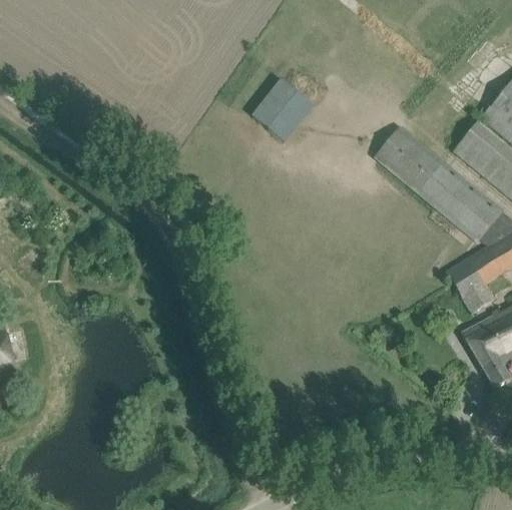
[(281,75),(250,112),(285,139),(315,102),(281,75)]
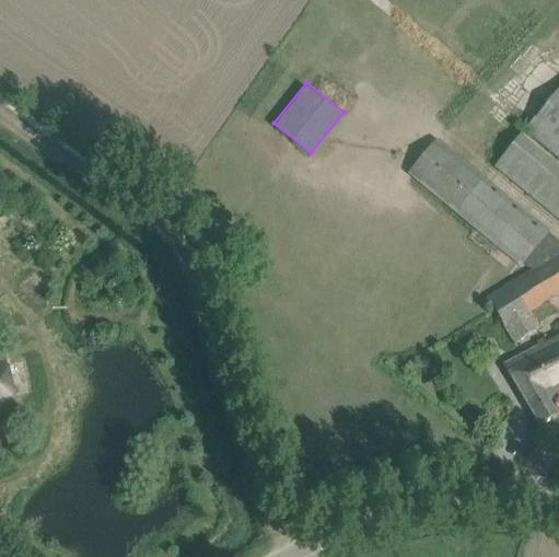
[(558,85),(532,119),(526,115),(520,123),(525,127),(558,155),(558,85)]
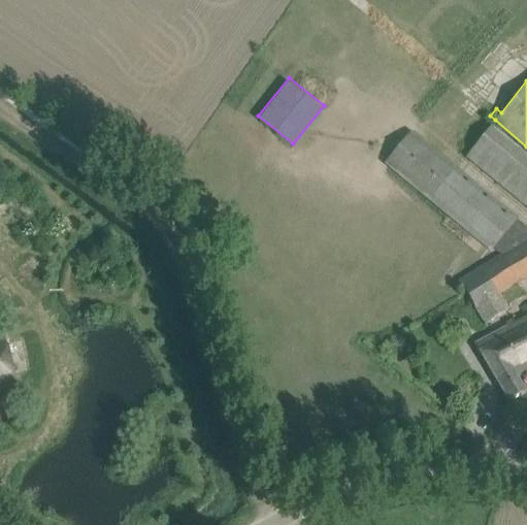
[(526,205),(526,154),(491,124),(485,132),(465,155),(526,205)]
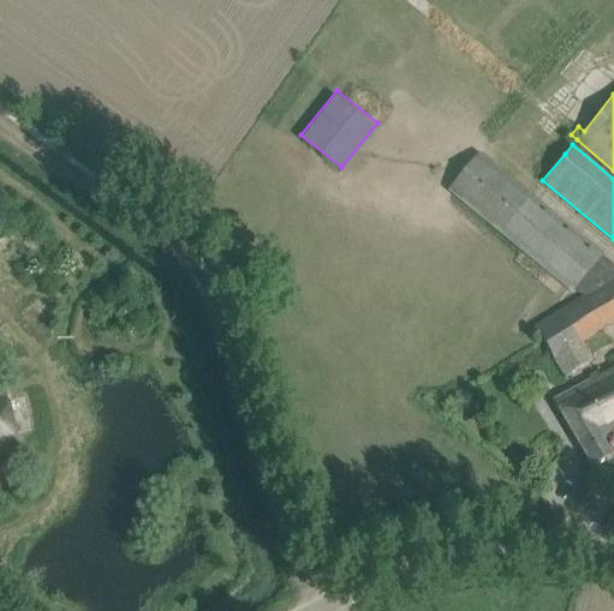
[(613,263),(600,252),(478,151),(448,187),(570,288),(573,285),(583,293),(531,324),(564,375),(591,358),(588,351),(609,336),(602,324),(613,316),(613,263)]
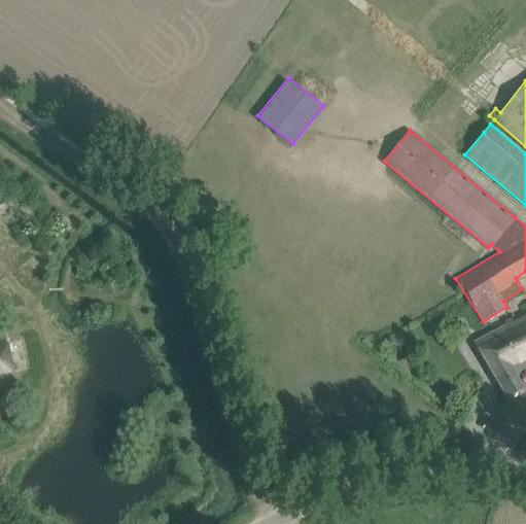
[(525,309),(472,341),(506,399),(507,398),(523,389),(515,375),(525,368),(525,309)]
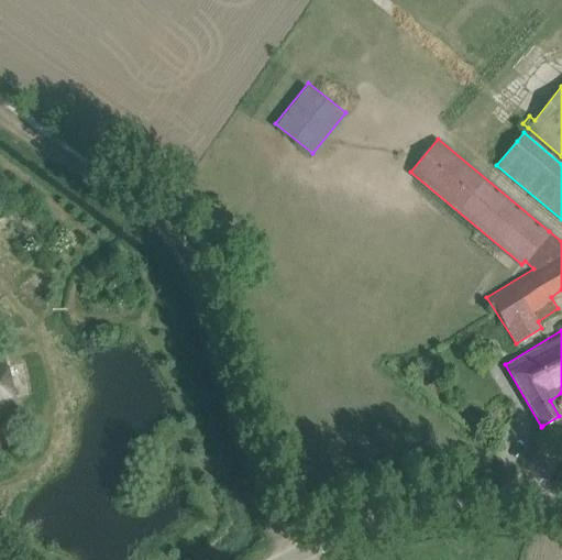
[(2,359),(0,360),(0,415),(14,412),(2,359)]
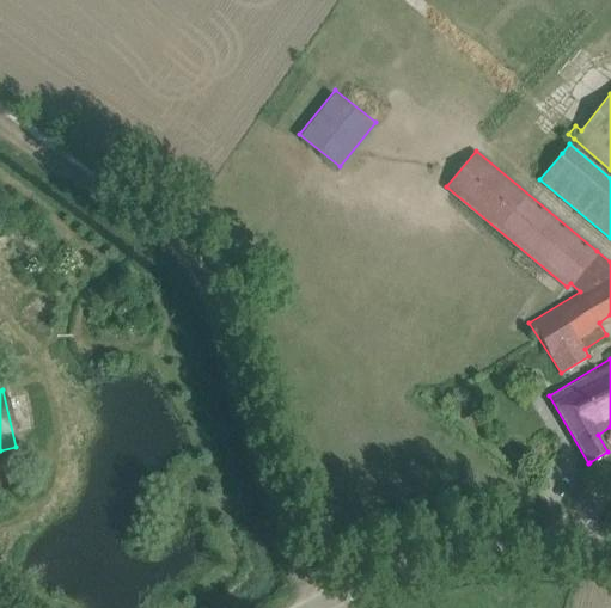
All buildings are outlined.
